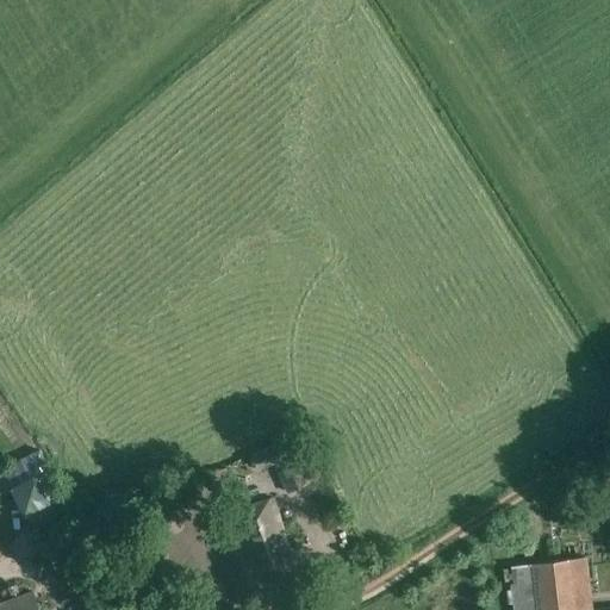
[(307,484),(286,437),(249,455),(257,472),(272,466),(285,495),(307,484)]
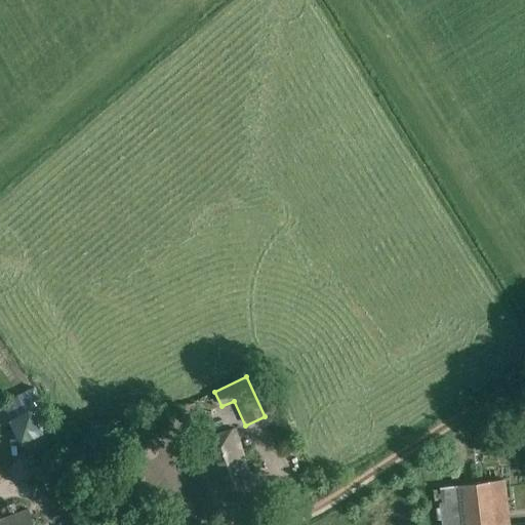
[(35,387),(2,403),(0,403),(0,420),(3,427),(11,421),(31,457),(63,440),(35,387)]
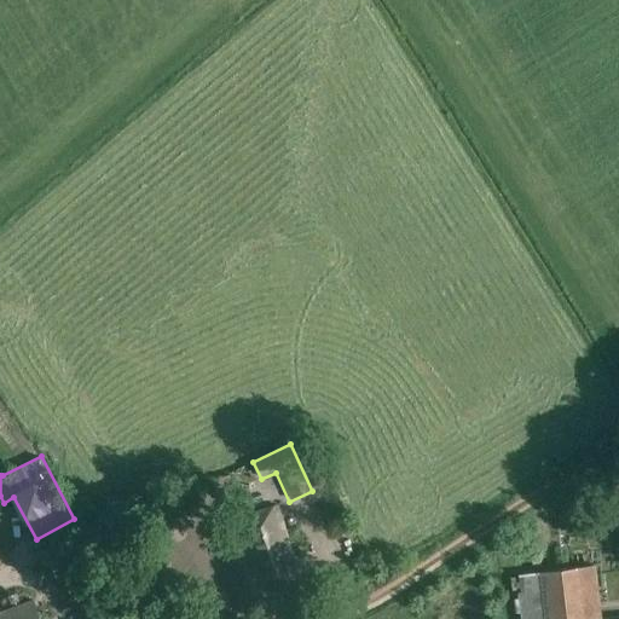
[(221,502),(238,497),(231,475),(214,481),(221,502)]
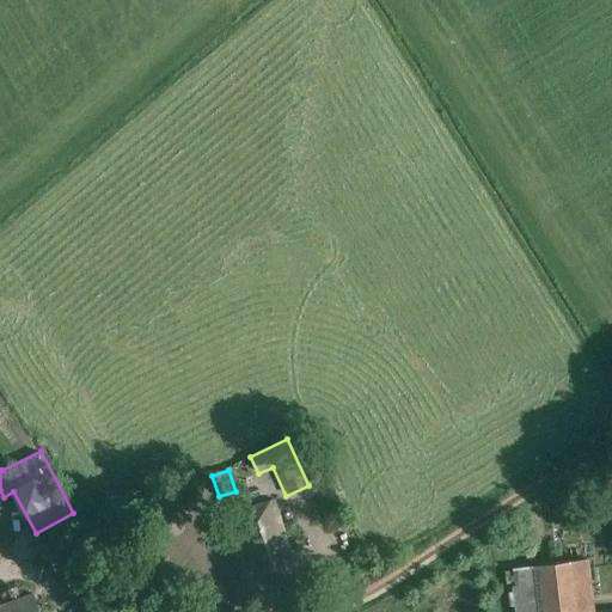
[(259,569),(292,560),(273,497),(240,508),(259,569)]
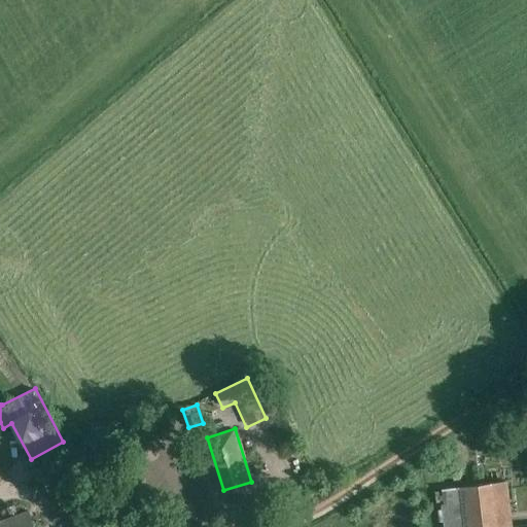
[(443,505),(441,505),(443,526),(526,526),(526,525),(514,526),(512,526),(507,481),(457,487),(457,490),(441,492),(443,505)]
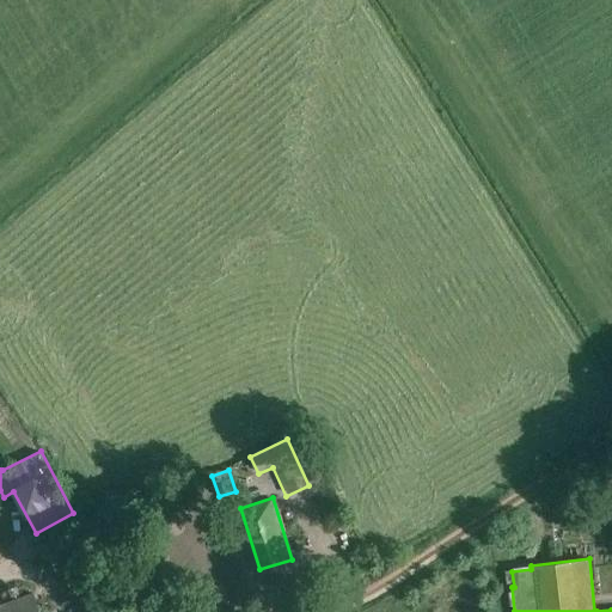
[(0,611),(38,611),(31,591),(0,601),(0,611)]
